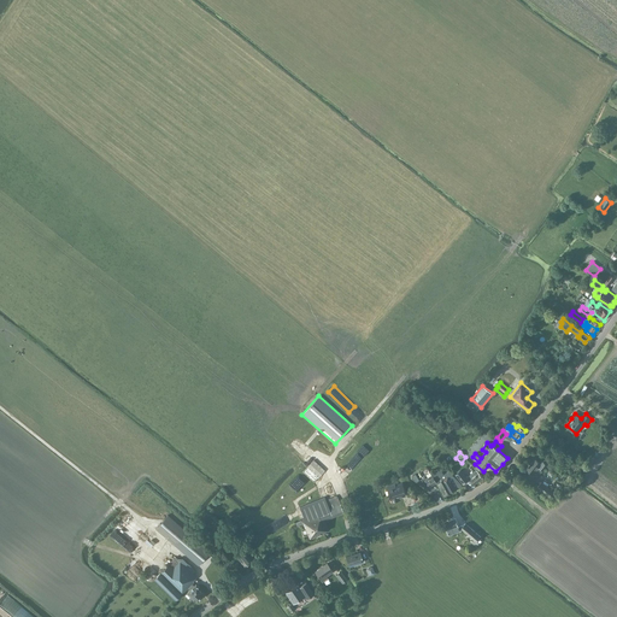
[(541,474),(547,465),(548,464),(553,468),(556,465),(546,457),(542,462),(542,460),(541,463),(535,458),(527,469),(533,474),(535,469),(541,474)]
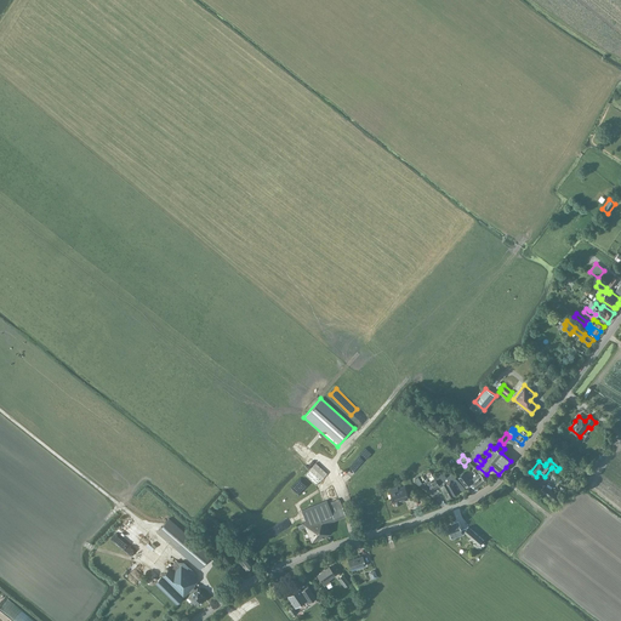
[(315,463),(309,471),(305,476),(317,485),(320,480),(328,474),(315,463)]
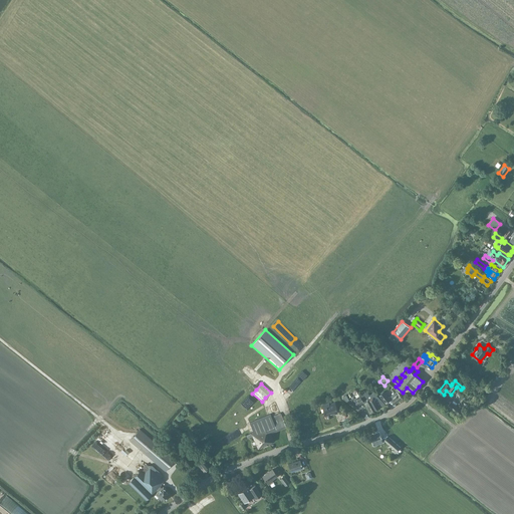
[(361,399),(363,402),(370,413),(384,405),(383,403),(373,393),(369,396),(368,395),(366,392),(360,396),(361,399)]
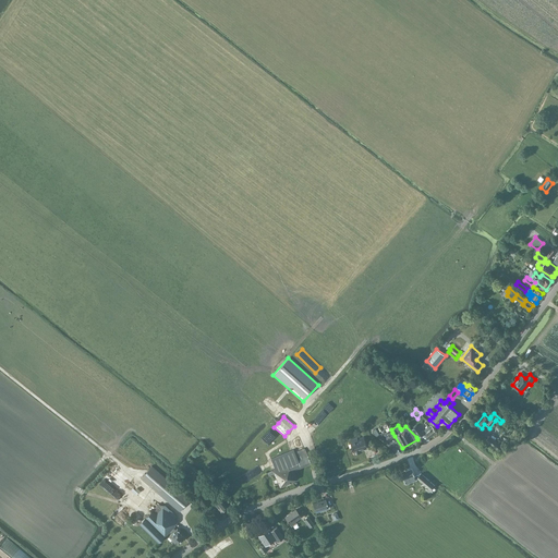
[(416,425),(412,428),(419,437),(424,434),(423,432),(416,425)]
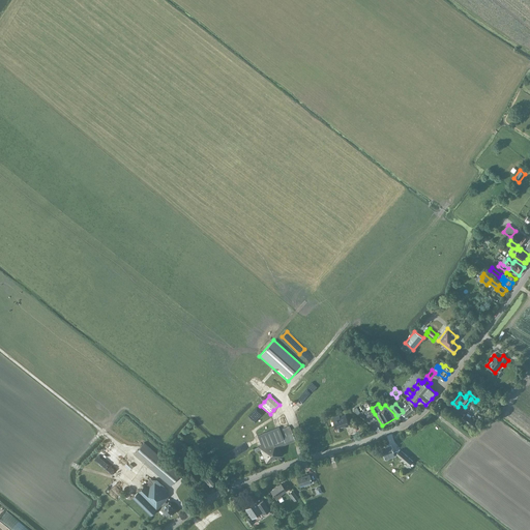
[(413,413),(415,411),(409,404),(404,408),(402,410),(403,412),(407,417),(412,412),(413,413)]
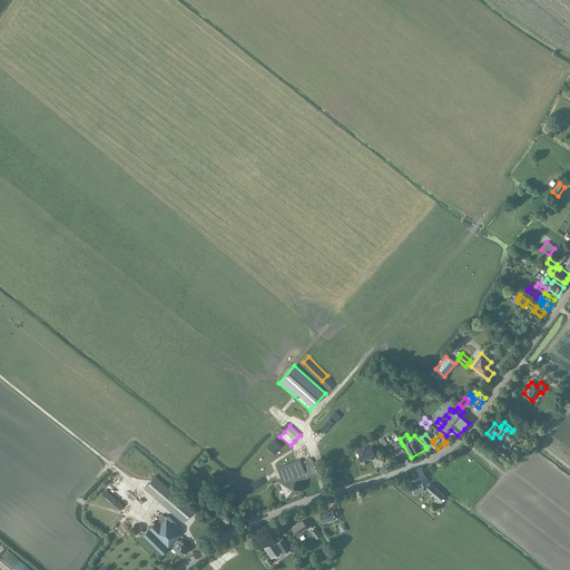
[(403,445),(401,442),(400,439),(393,443),(392,441),(390,443),(391,446),(394,444),(396,450),(403,445)]
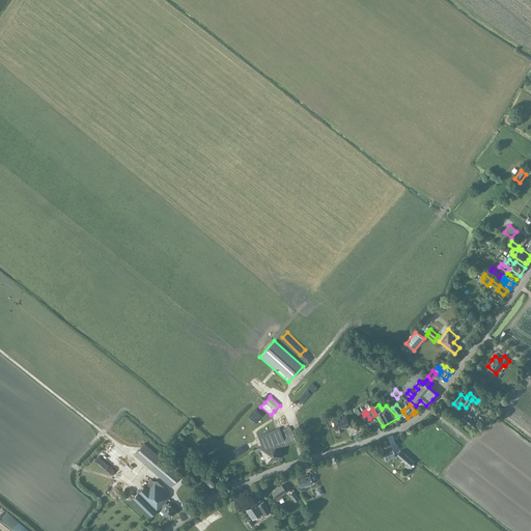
[(477,424),(466,415),(463,419),(474,428),(477,424)]
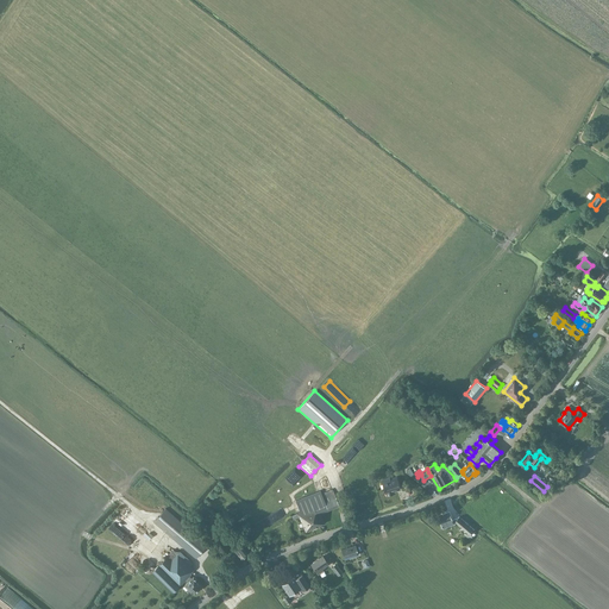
[(318,481),(321,488),(327,485),(324,477),(318,481)]
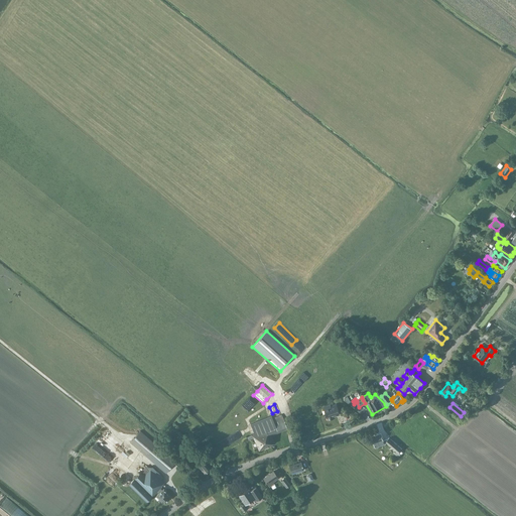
[(340,414),(337,404),(331,406),(331,404),(324,406),(325,409),(328,420),(335,417),(334,415),(340,414)]
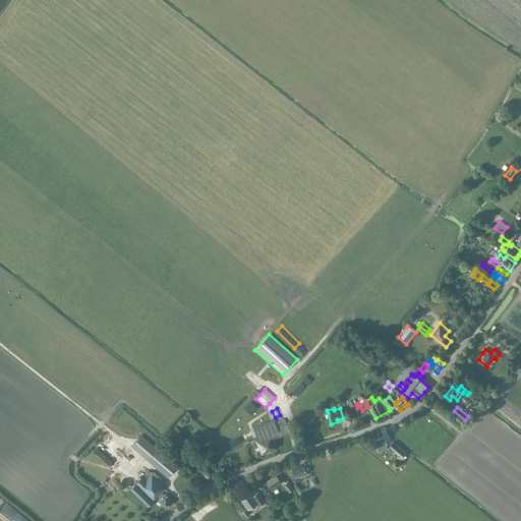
[(278,448),(275,440),(290,432),(285,420),(276,424),(274,419),(252,428),(256,438),(254,439),(262,455),(274,450),(274,449),(278,448)]
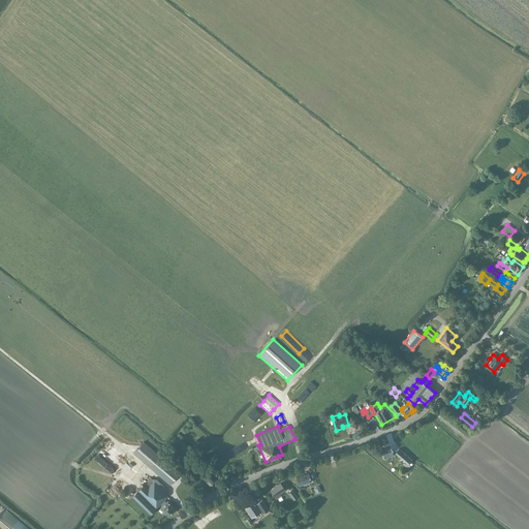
[(133,454),(142,461),(170,486),(181,473),(144,441),(133,454)]
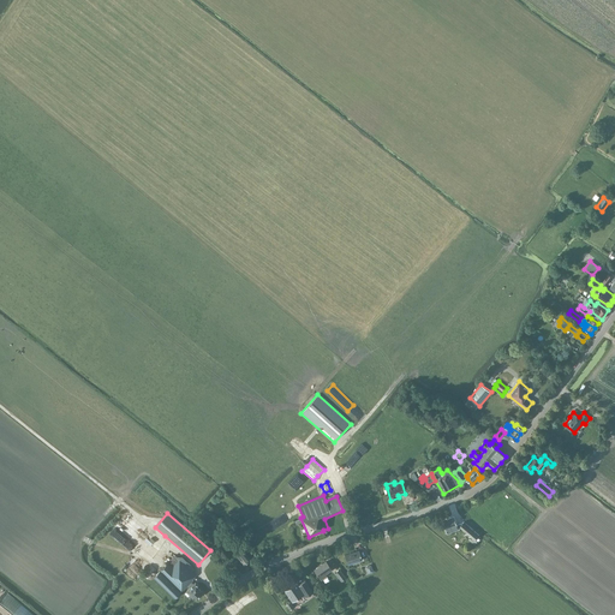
[(475,539),(479,535),(464,521),(461,524),(460,524),(458,525),(454,517),(442,521),(448,533),(459,529),(458,527),(459,526),(472,538),(470,541),(475,544),(477,542),(475,539)]
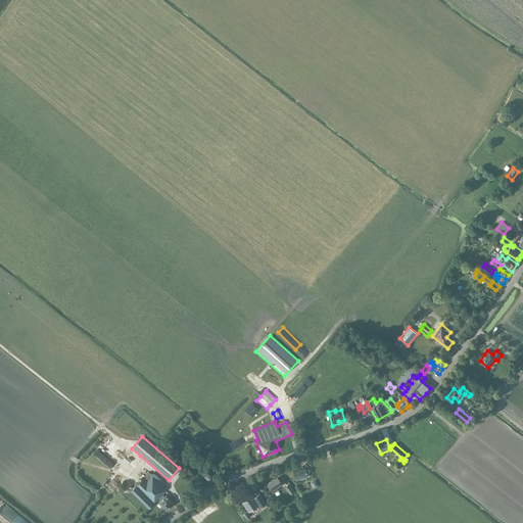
[(198,471),(207,480),(212,476),(204,466),(202,468),(198,471)]
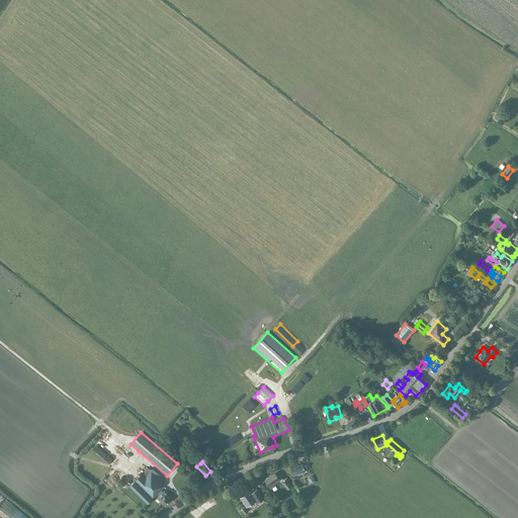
[(290,467),(292,476),(305,471),(301,463),(290,467)]
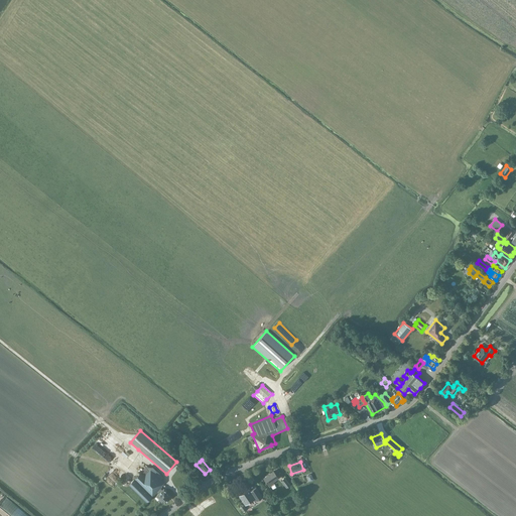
[(163,477),(157,471),(156,472),(155,471),(153,473),(147,466),(134,479),(129,484),(146,502),(152,496),(157,492),(159,494),(156,496),(162,502),(163,500),(164,502),(168,498),(167,497),(169,495),(166,492),(167,492),(163,489),(162,490),(160,488),(161,487),(161,486),(164,483),(161,480),(163,477)]
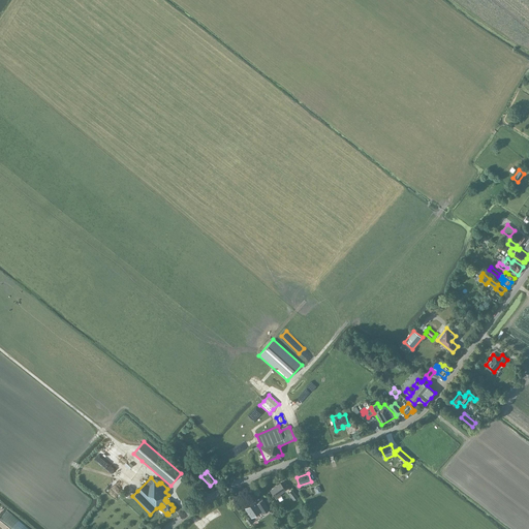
[(197,481),(196,480),(193,477),(189,483),(193,487),(197,481)]
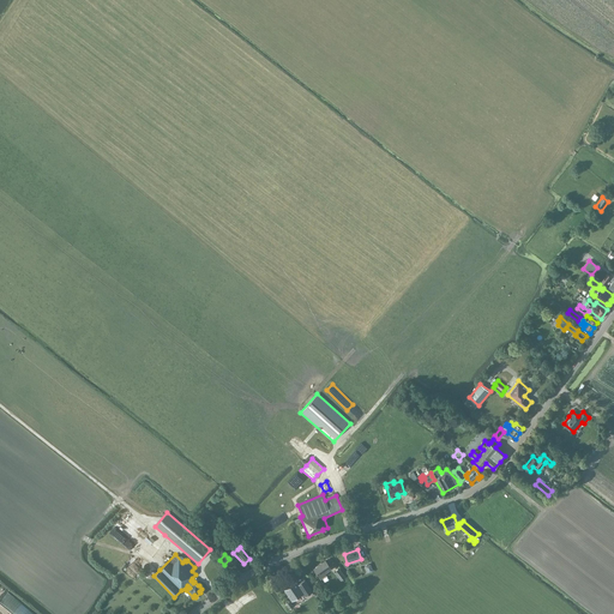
[(326,576),(324,573),(331,569),(325,561),(313,569),(320,579),(326,576)]
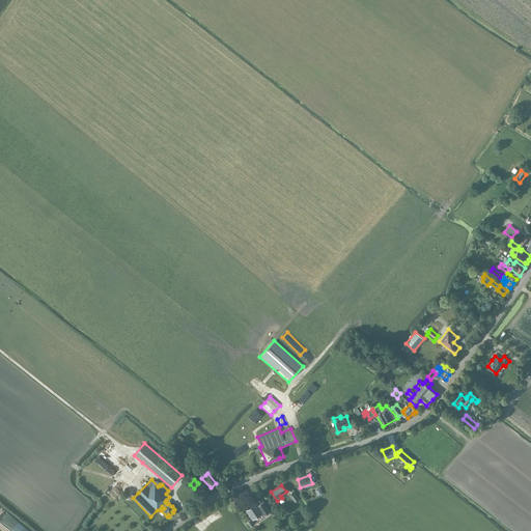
[(294,492),(289,495),(295,502),(299,499),(294,492)]
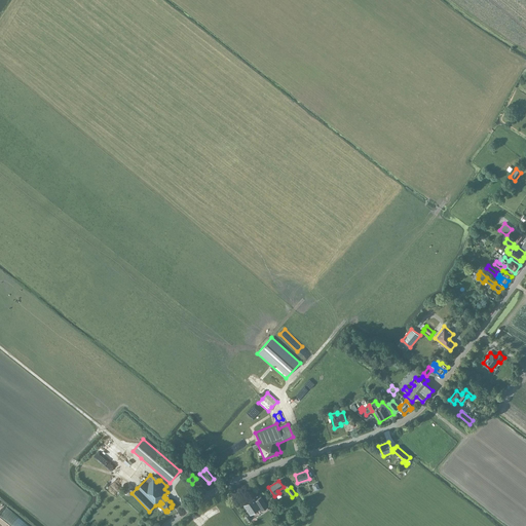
[(259,508),(261,511),(267,506),(261,496),(255,500),(254,498),(243,504),(250,514),(259,508)]
